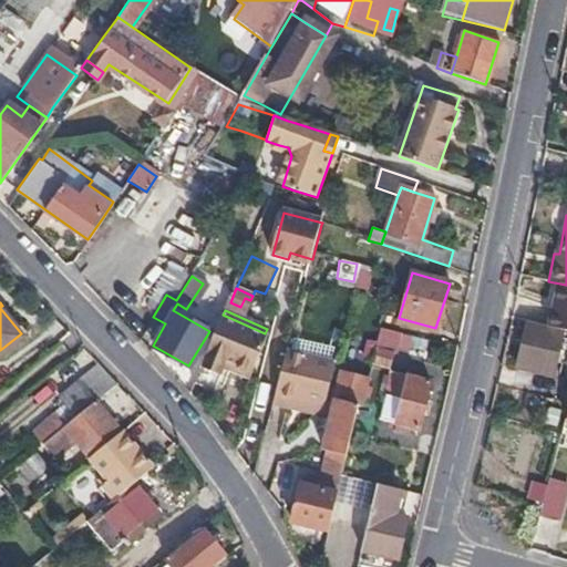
[(223,315),(193,382),(209,389),(220,367),(222,362),(246,373),(265,333),(223,315)]
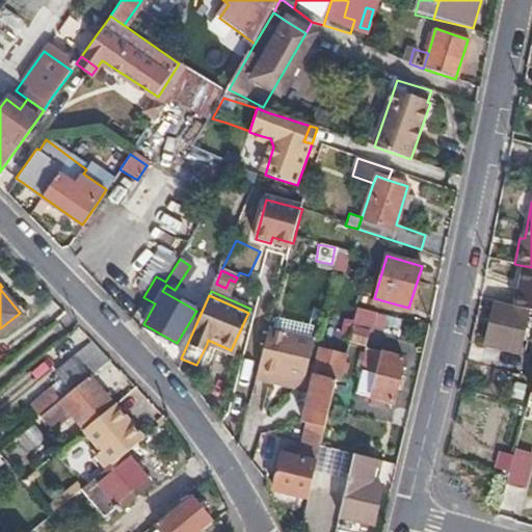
[(527,309),(494,301),(485,344),(519,351),(527,309)]
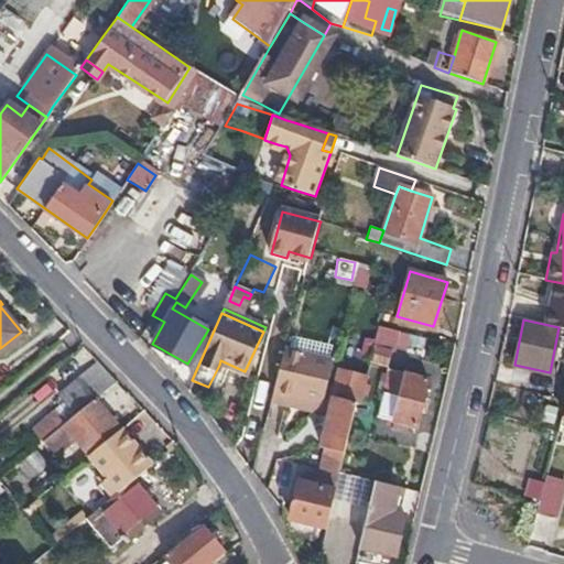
[(375,334),(376,328),(361,324),(359,331),(375,334)]
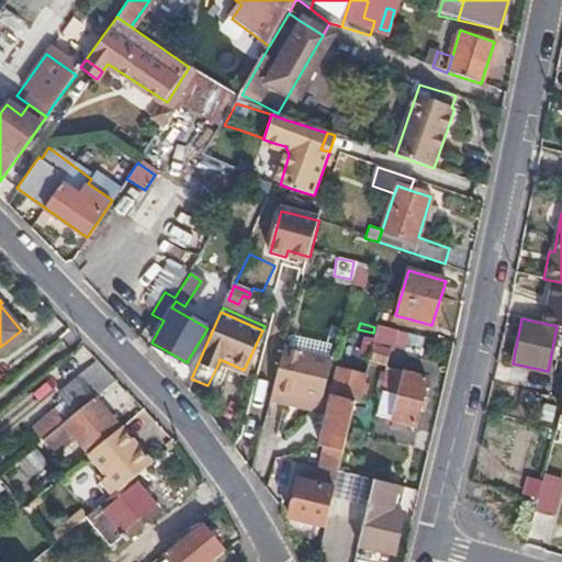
[(386,351),(370,347),(367,360),(383,364),(386,351)]
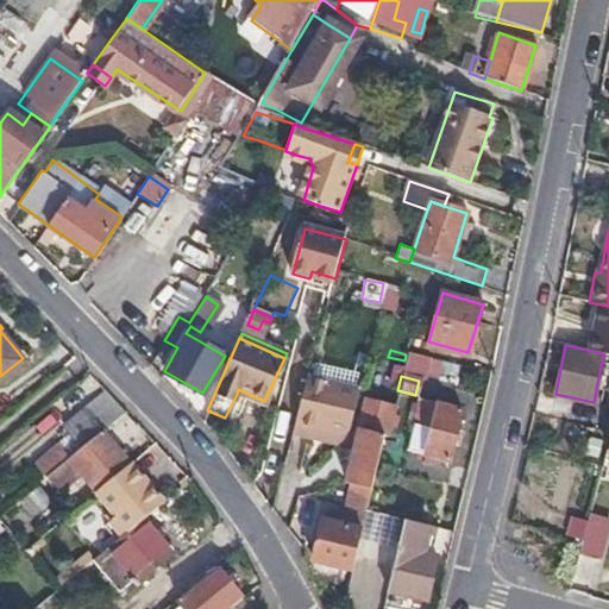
[(303,391),(288,449),(308,451),(309,446),(344,446),(350,441),(362,395),(325,383),(322,390),(303,391)]
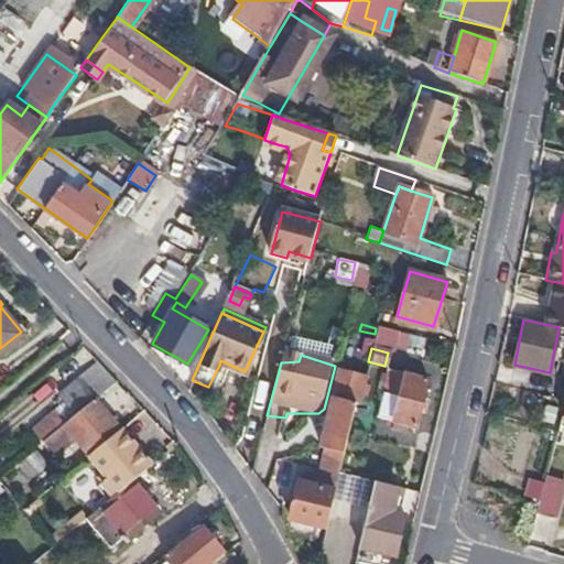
[(220,360),(219,365),(243,376),(245,371),(220,360)]
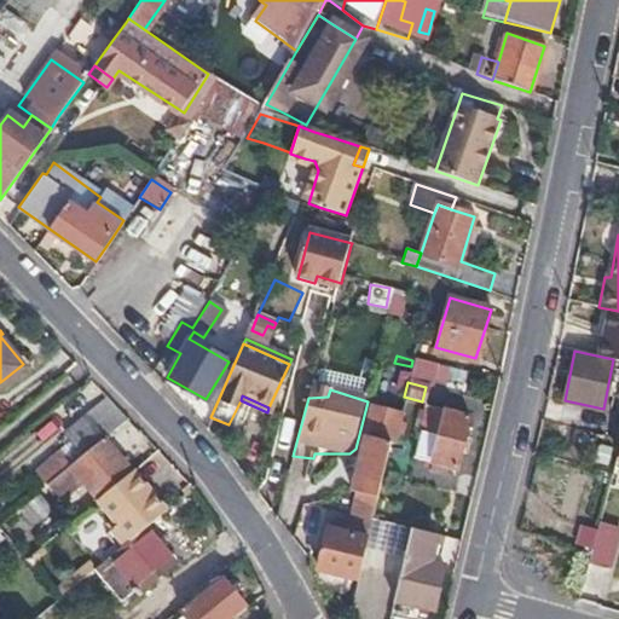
[(360,491),(374,495),(379,496),(400,411),(368,401),(356,449),(346,487),(353,489),(360,491)]
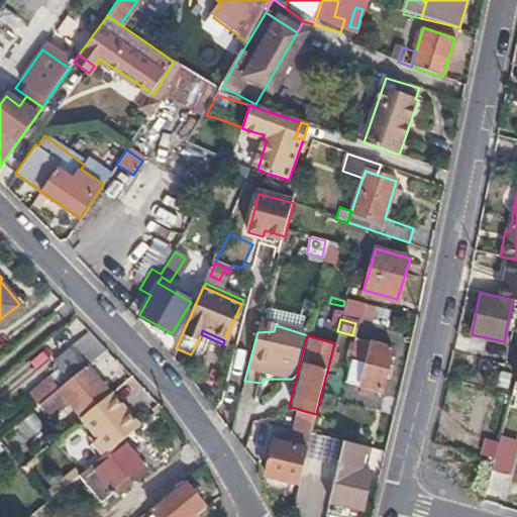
[(360,386),(373,389),(380,391),(391,347),(357,338),(346,382),(360,386)]
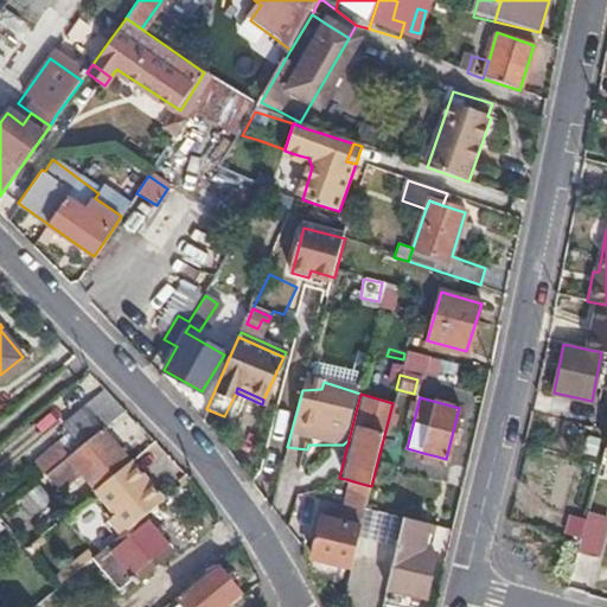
[(45,474),(101,427),(84,408),(61,426),(68,434),(36,462),(45,474)]
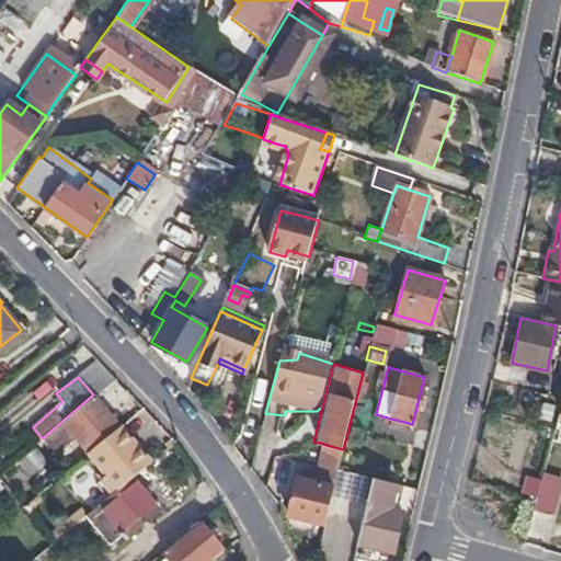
[(119,426),(93,395),(42,438),(55,453),(72,439),(87,455),(119,426)]
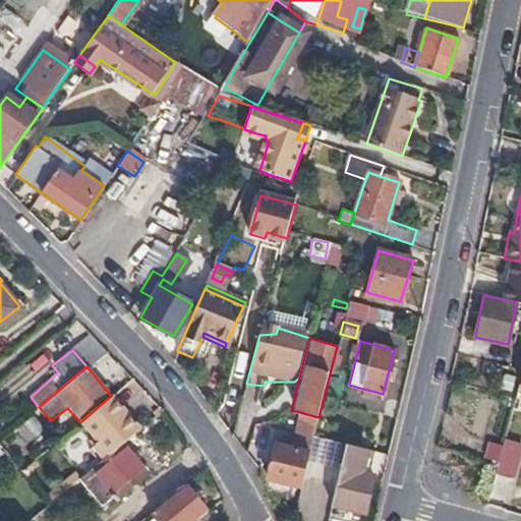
[(374,397),(375,392),(363,389),(362,394),(374,397)]
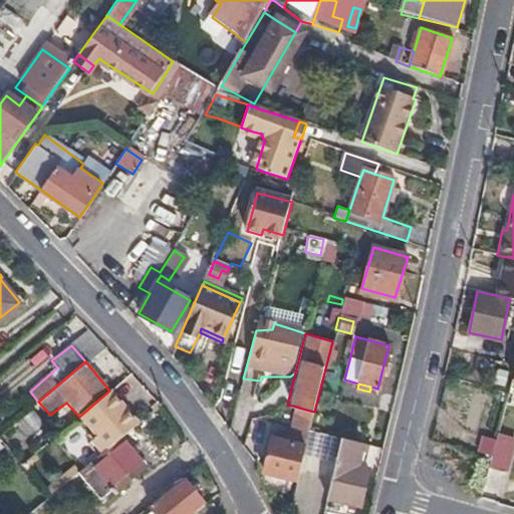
[(127,433),(138,425),(109,391),(79,417),(97,437),(92,442),(102,454),(120,439),(127,433)]
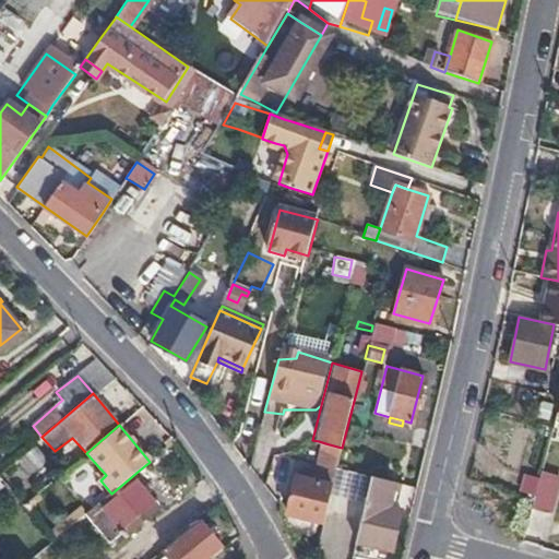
[(547,445),(558,448),(558,428),(551,427),(547,445)]
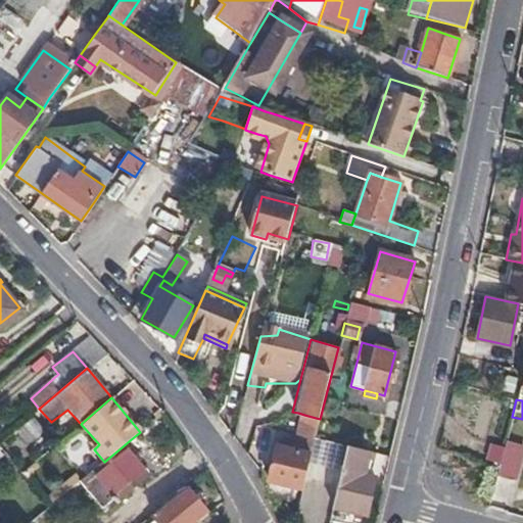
[(267,483),(301,491),(308,461),(315,438),(320,419),(316,418),(304,415),(300,435),(305,436),(301,454),(276,448),(267,483)]
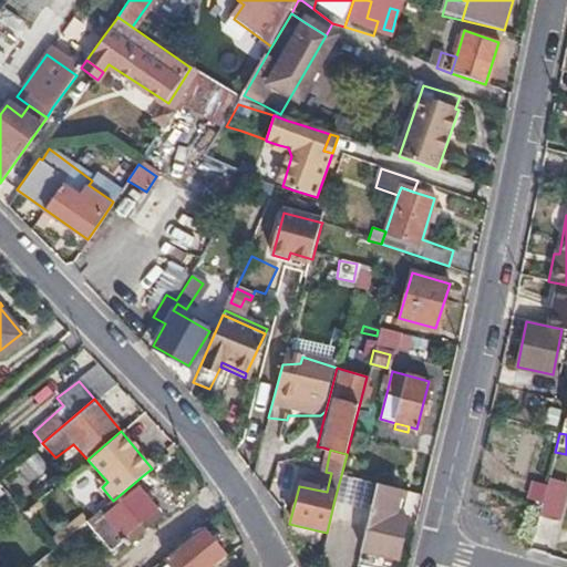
[(48,471),(34,454),(17,468),(30,485),(48,471)]
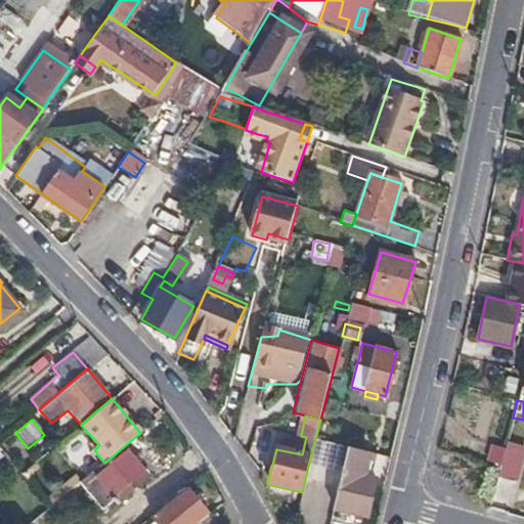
[(507,434),(491,488),(508,492),(522,438),(507,434)]
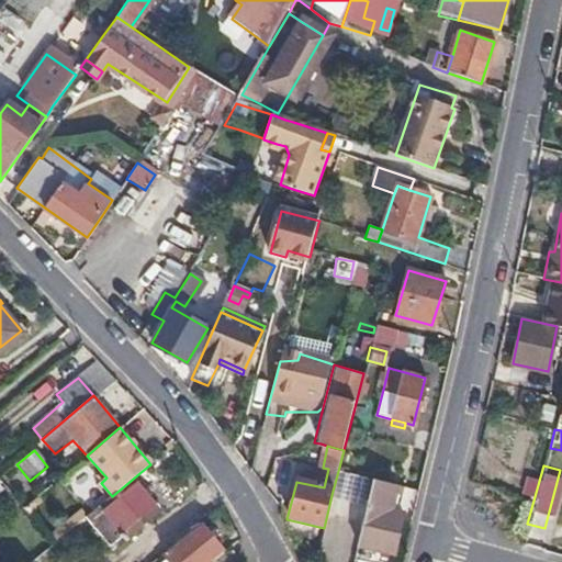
[(158,513),(132,480),(112,496),(98,508),(126,540),(158,513)]
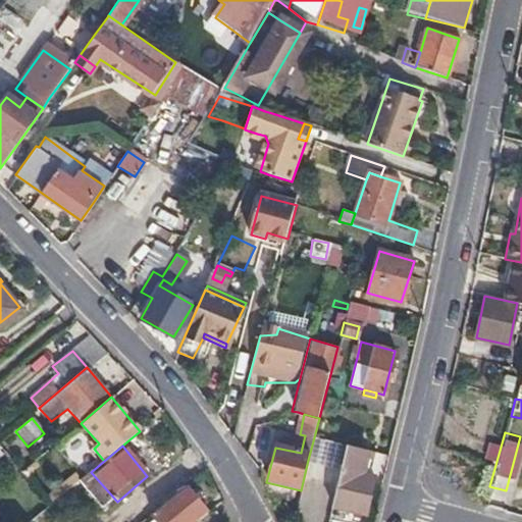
[(346,446),(330,507),(364,515),(374,476),(361,473),(356,471),(358,463),(363,464),(366,450),(346,446)]
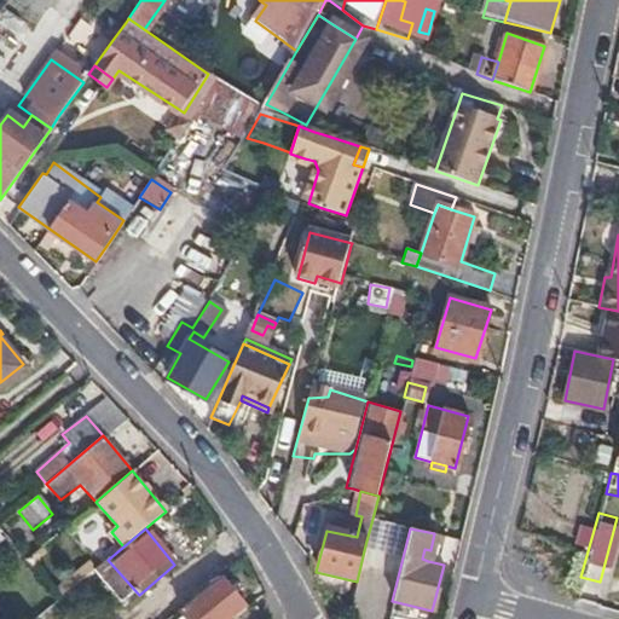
[(231,618),(244,608),(218,578),(181,609),(190,618),(231,618)]
